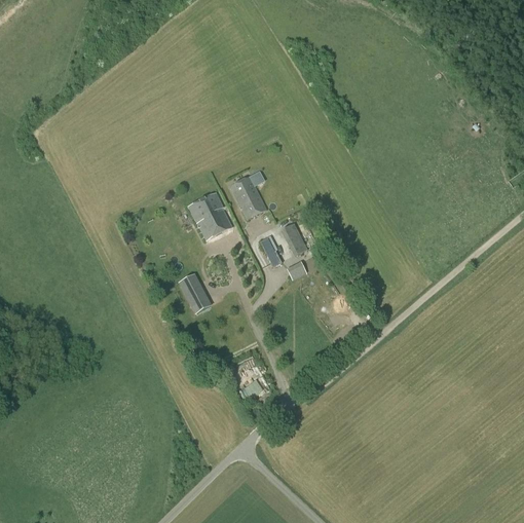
[(248,219),(268,209),(252,176),(231,186),(248,219)]
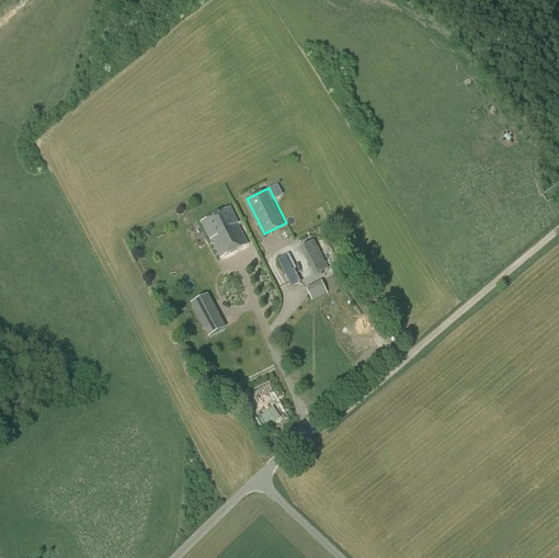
[(219,254),(249,241),(239,219),(240,219),(232,204),(203,218),(219,254)]
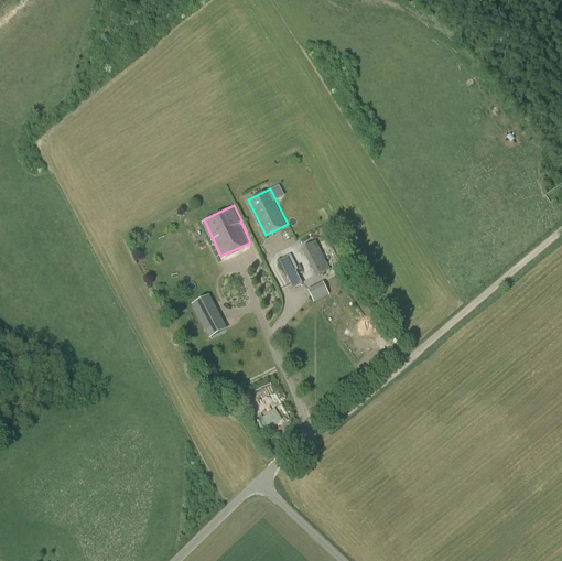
[(317,274),(332,267),(317,239),(303,246),(317,274)]
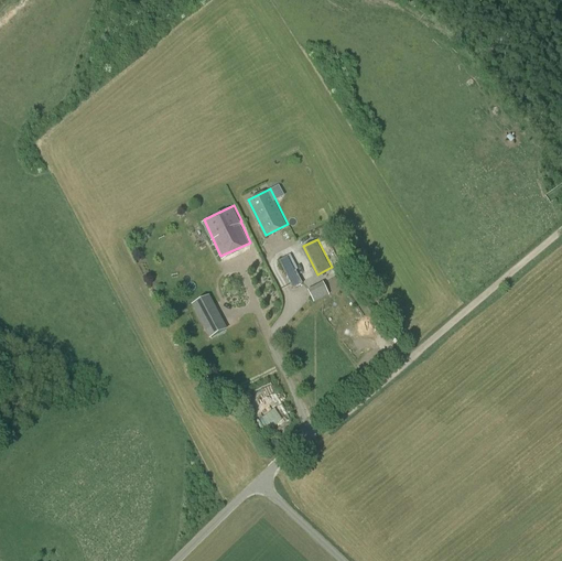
[(294,286),(303,281),(296,269),(288,273),(294,286)]
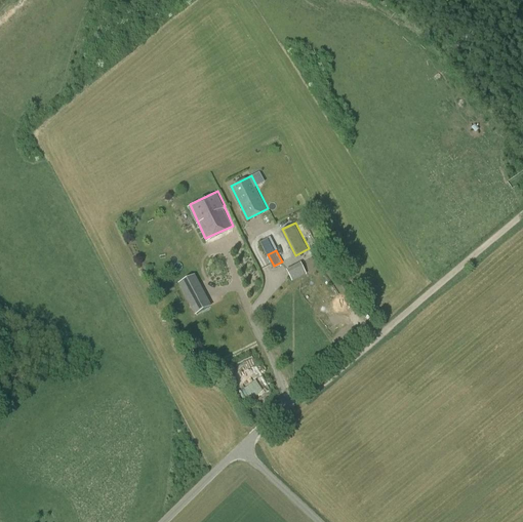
[(326,264),(330,262),(324,250),(321,252),(326,264)]
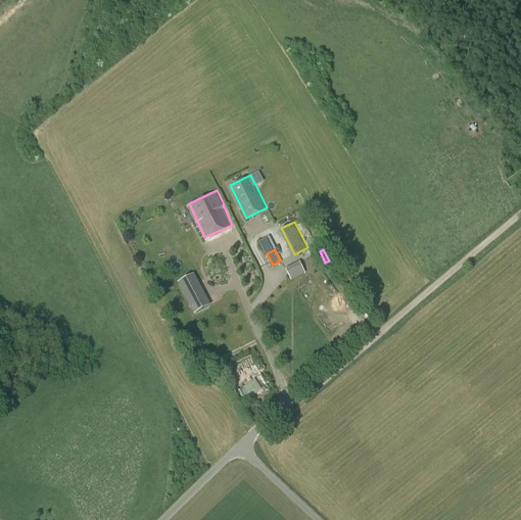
[(298,257),(284,266),(290,278),(304,270),(298,257)]
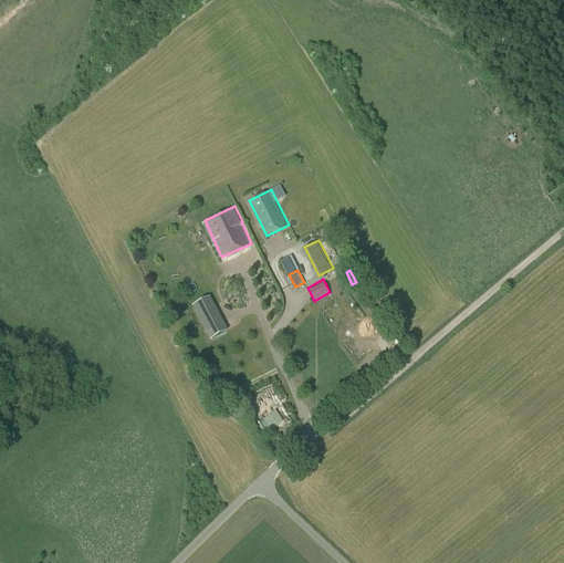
[(220,311),(211,294),(194,303),(202,321),(220,311)]
